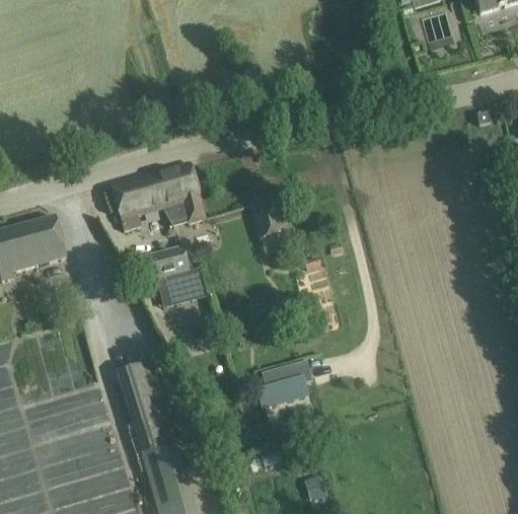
[(475,0),(479,12),(517,0),(475,0)]
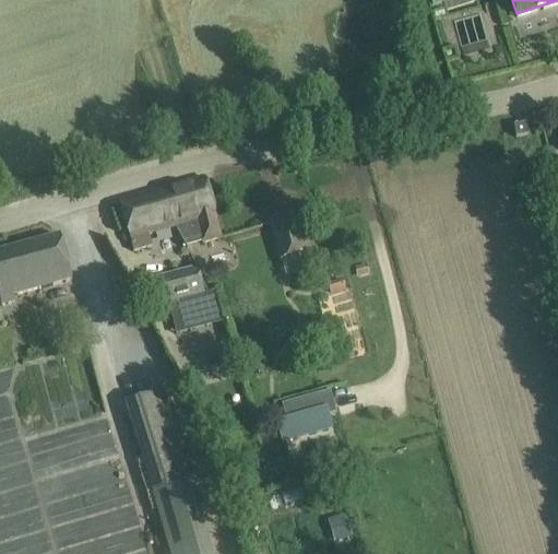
[(526,119),(514,121),(515,128),(517,133),(529,131),(527,125),(526,119)]
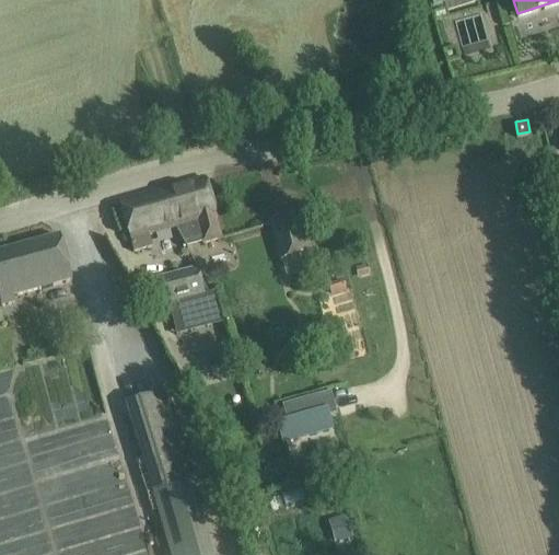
[(206,173),(165,184),(176,224),(185,240),(202,234),(204,239),(221,234),(216,212),(217,212),(206,173)]
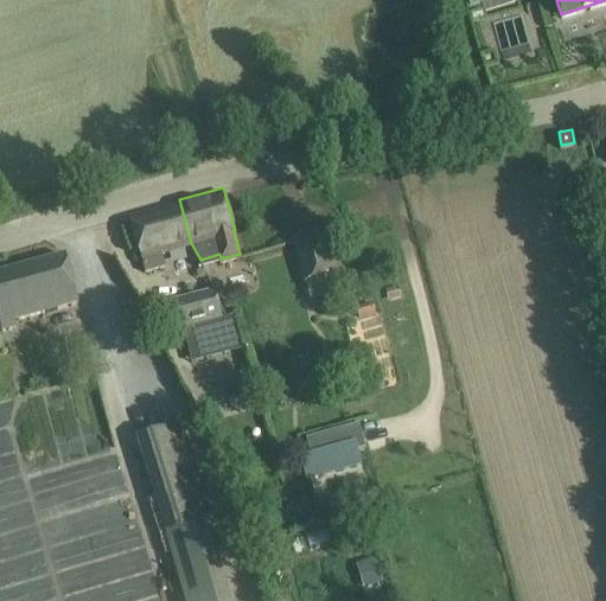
[(179,199),(131,213),(136,236),(146,268),(166,262),(163,250),(191,243),(179,199)]
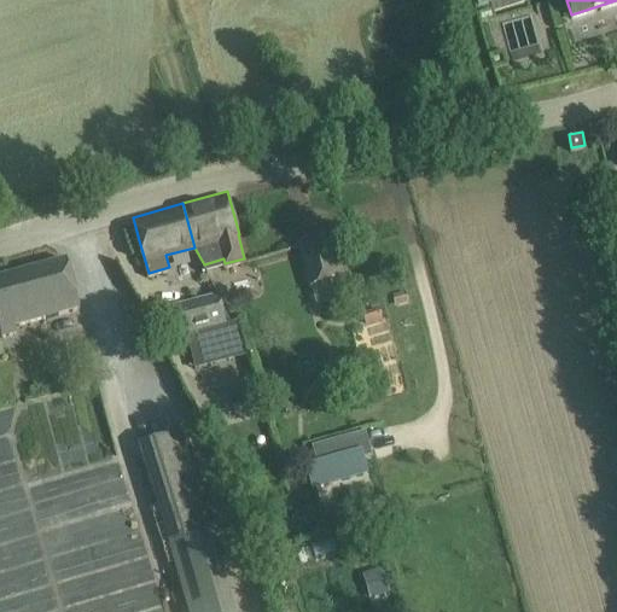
[(325,233),(300,239),(312,281),(337,274),(325,233)]
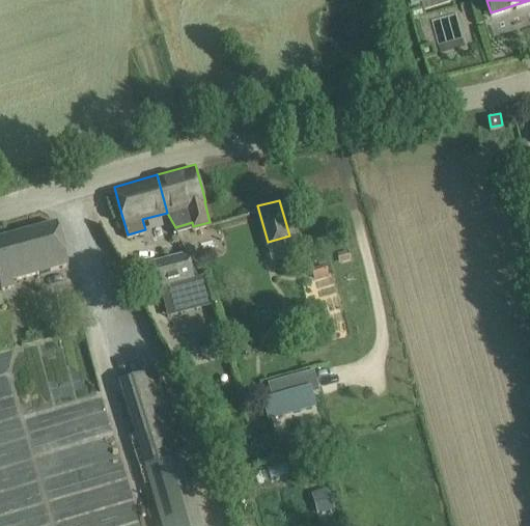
[(56,221),(0,237),(0,279),(1,280),(3,286),(12,283),(10,277),(67,261),(56,221)]
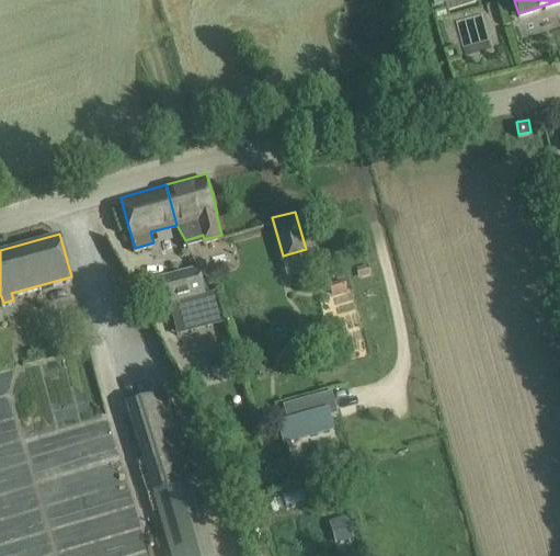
[(198,264),(156,275),(163,303),(205,292),(198,264)]
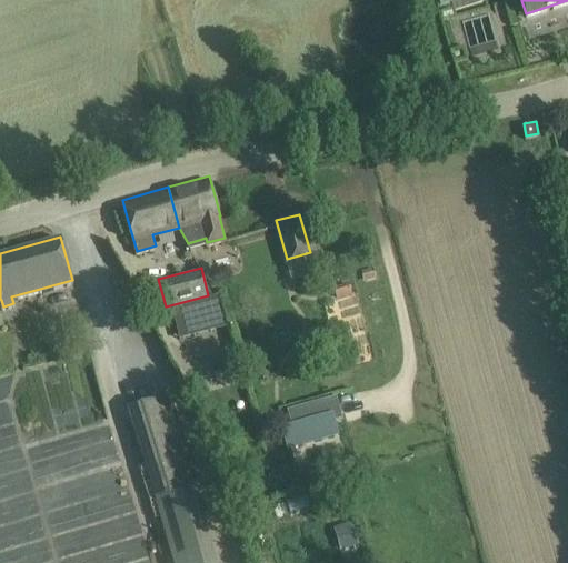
[(351,281),(336,284),(338,294),(354,290),(351,281)]
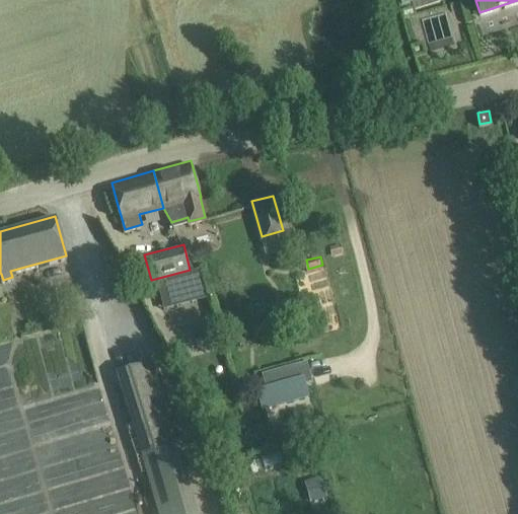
[(152,359),(116,371),(142,454),(178,443),(152,359)]
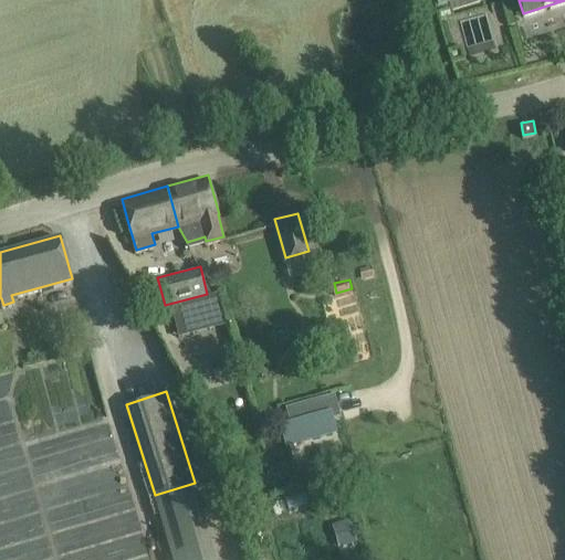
[(290,420),(280,423),(286,444),(337,430),(333,415),(332,411),(339,409),(335,391),(327,393),(286,404),(290,420)]
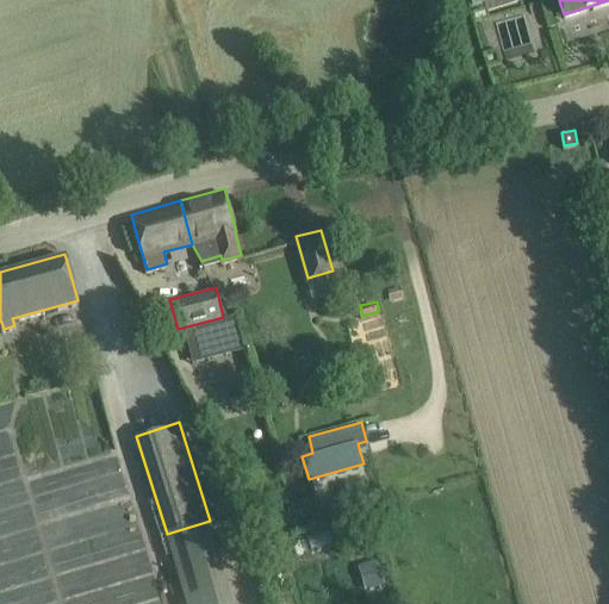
[(331,500),(317,505),(321,517),(335,514),(331,500)]
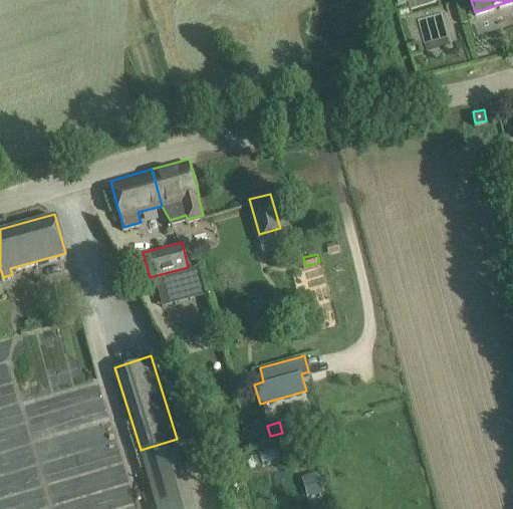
[(163,444),(141,451),(157,508),(196,508),(178,440),(163,444)]
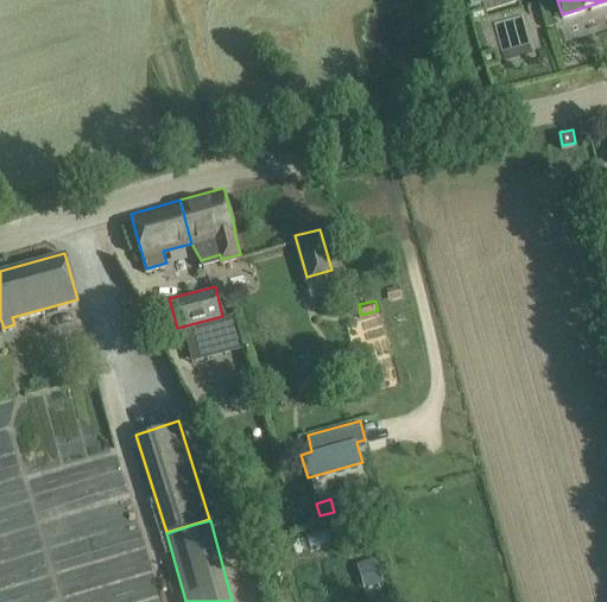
[(375,555),(362,559),(371,584),(384,580),(375,555)]
